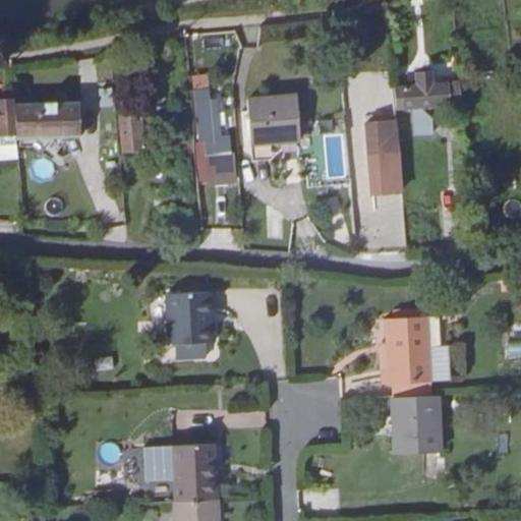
[(448,102),(447,82),(433,83),(431,70),(415,71),(415,84),(402,87),(403,106),(448,102)]
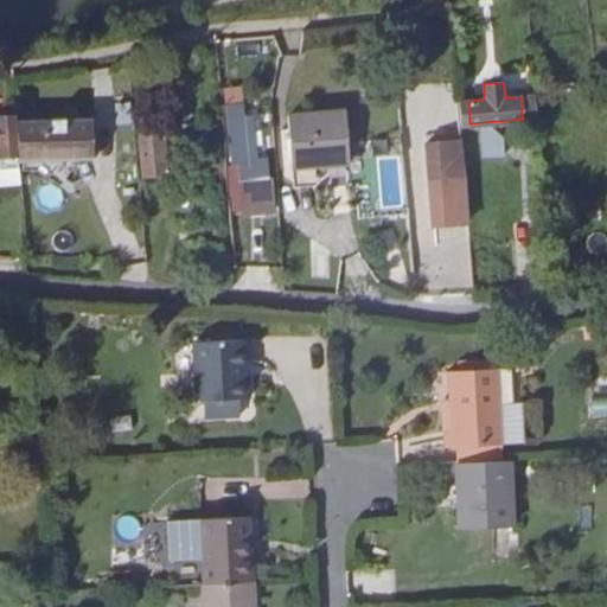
[(229,102),(230,109),(232,140),(234,151),(249,149),(244,101),(229,102)]
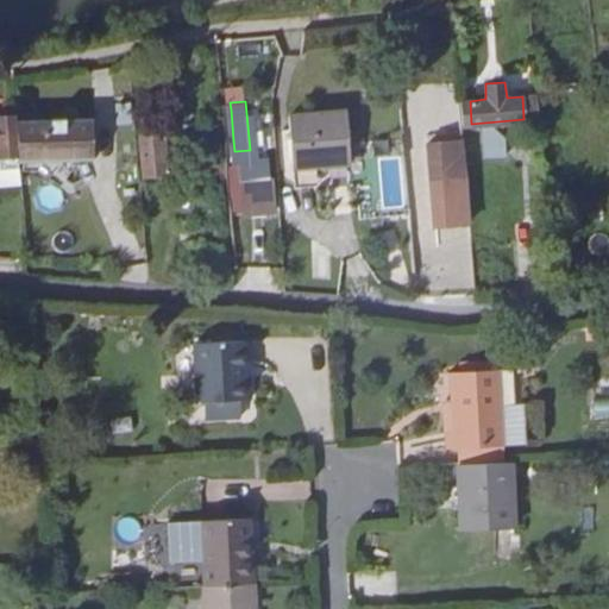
[(231,110),(224,110),(226,140),(233,140),(231,110)]
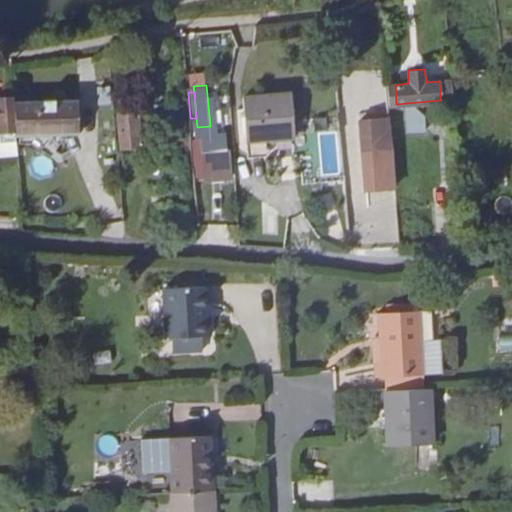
[(297,138),(294,95),(245,100),(249,142),(297,138)]
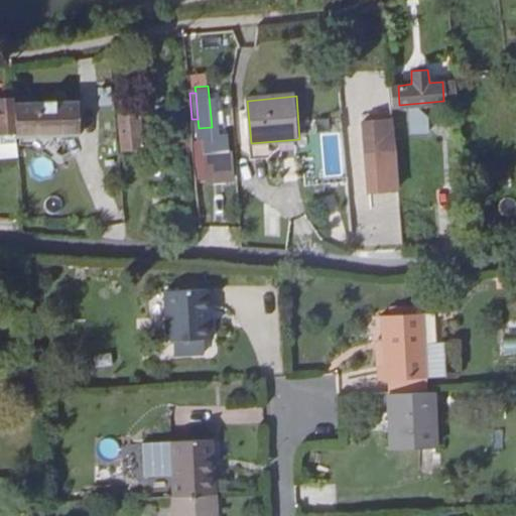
[(14,105),(13,98),(0,99),(0,136),(1,144),(17,143),(14,105)]
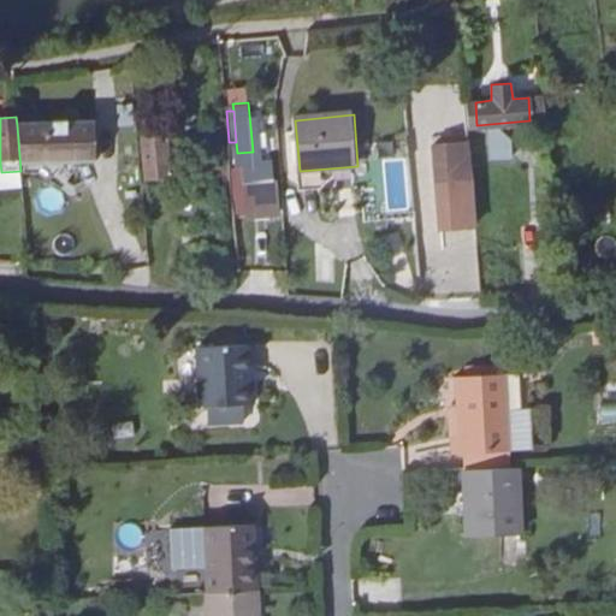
[(17,125),(21,171),(86,165),(83,120),(17,125)]
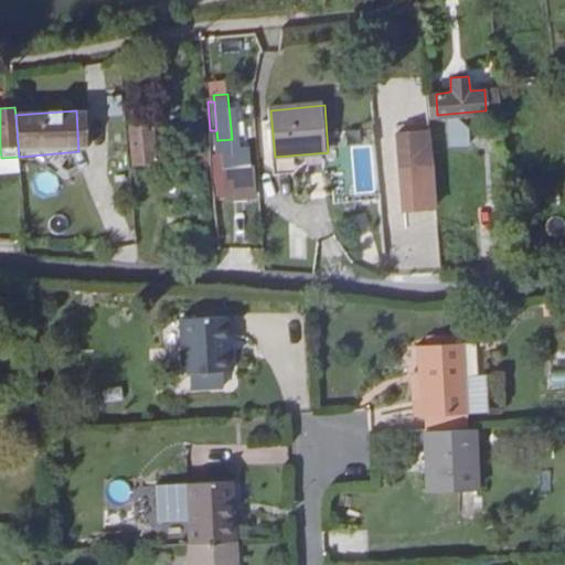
[(204,115),(188,115),(190,142),(206,141),(204,115)]
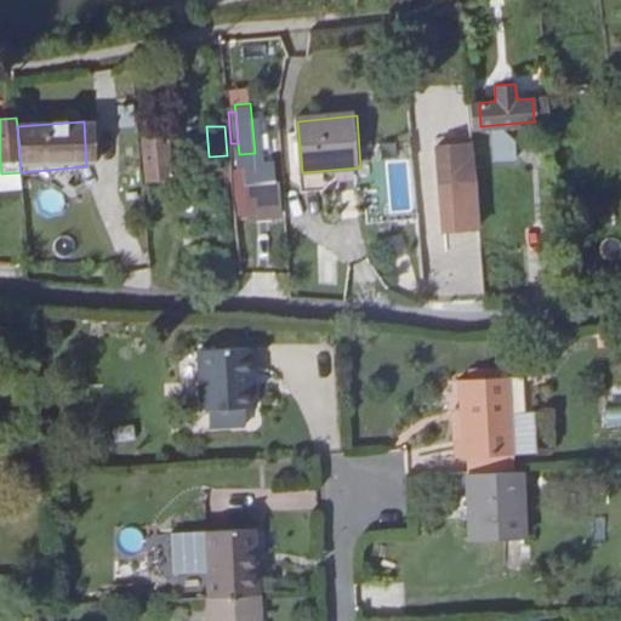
[(147,140),(165,138),(165,127),(147,130),(147,140)]
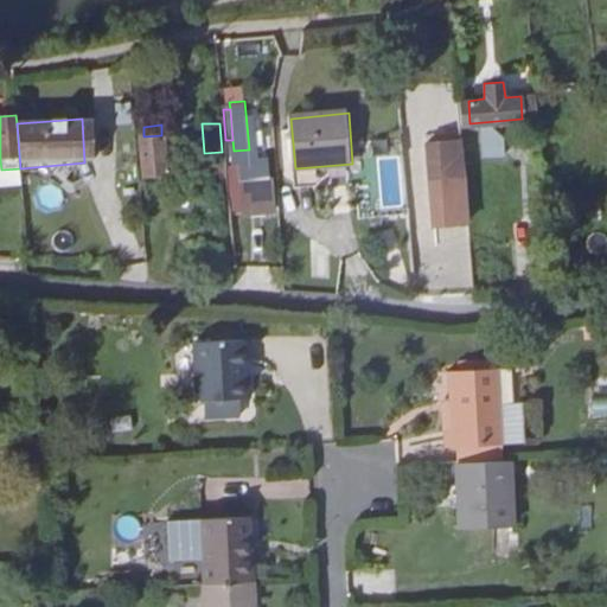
[(164,134),(161,135),(144,136),(141,136),(145,173),(167,171),(164,134)]
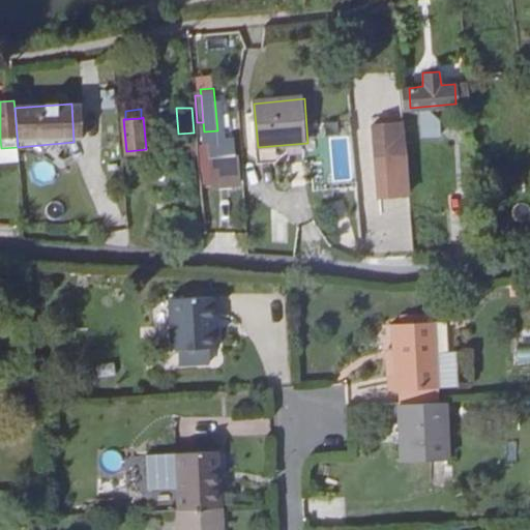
[(389,123),(373,124),(374,152),(404,150),(403,136),(390,137),(389,123)]
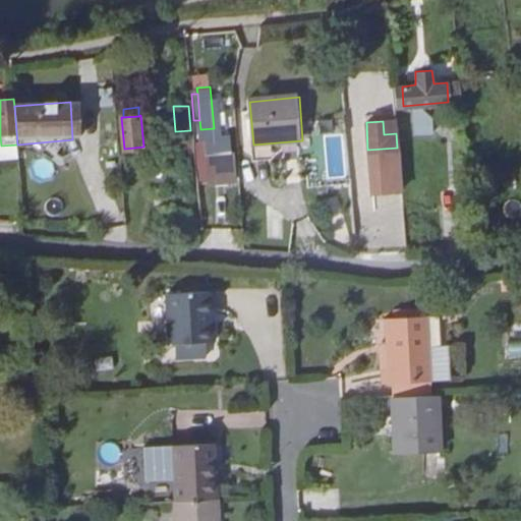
[(200,129),(198,129),(200,158),(232,155),(230,137),(215,138),(214,128),(200,129)]
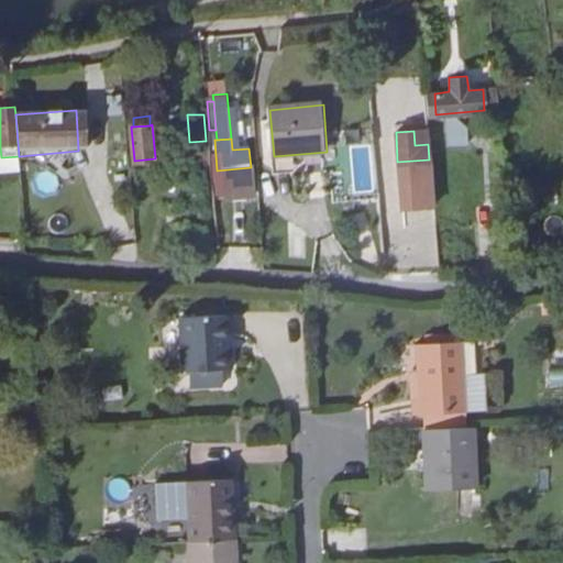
[(296,154),(274,156),(276,175),(297,173),(296,154)]
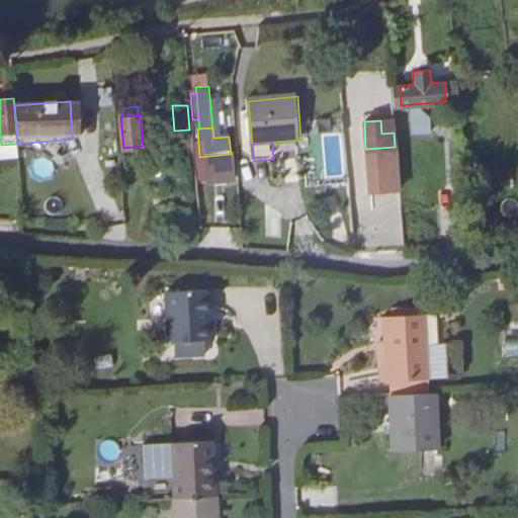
[(231,154),(199,157),(202,186),(234,183),(231,154)]
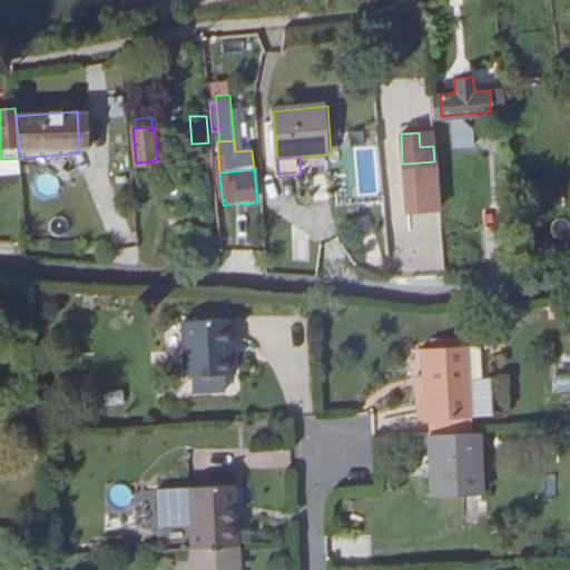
[(194,380),(200,380),(232,379),(242,377),(241,360),(236,360),(234,343),(232,324),(190,327),(194,380)]
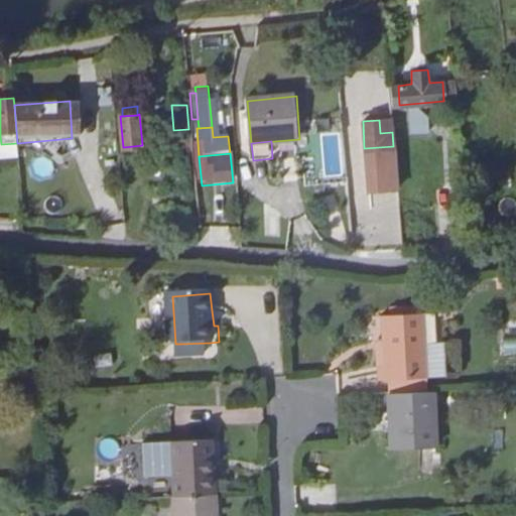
[(423,378),(429,378),(424,311),(382,315),(385,365),(378,366),(379,381),(391,380),(423,378)]
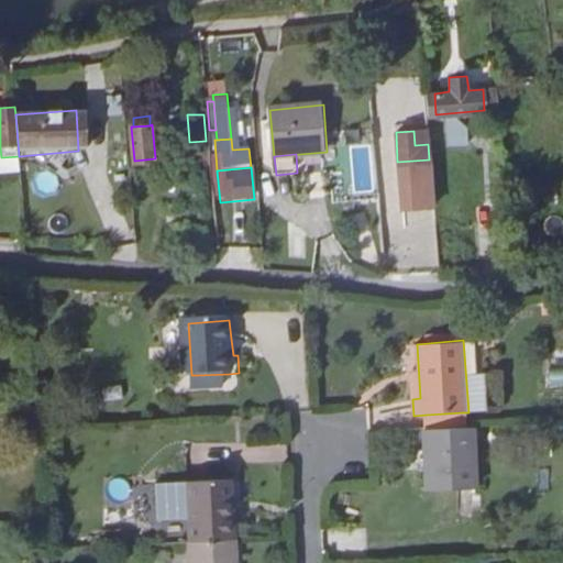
[(562,373),(562,356),(552,357),(552,373),(562,373)]
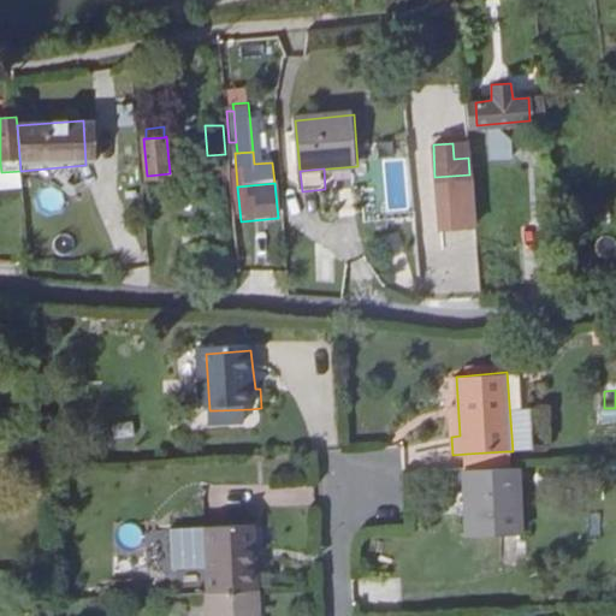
[(250,409),(217,410),(218,427),(252,426),(250,409)]
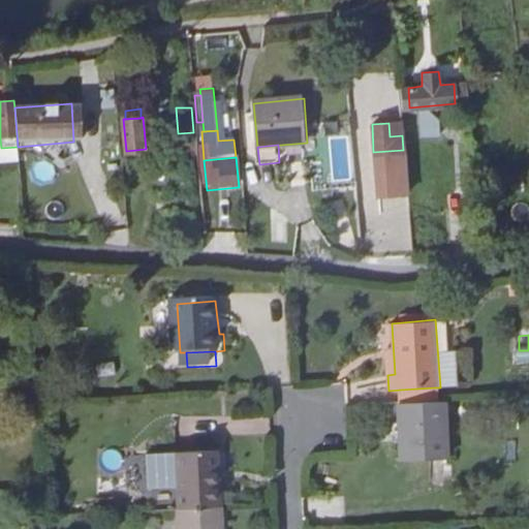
[(401,390),(402,402),(435,400),(434,387),(401,390)]
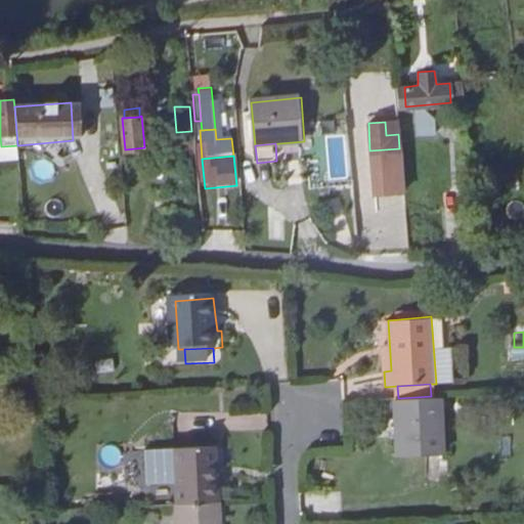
[(441,402),(396,404),(399,462),(444,459),(441,402)]
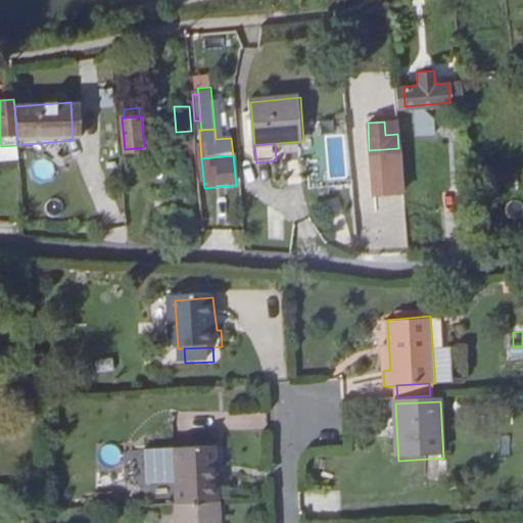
[(180,504),(223,501),(221,444),(179,446),(180,504)]
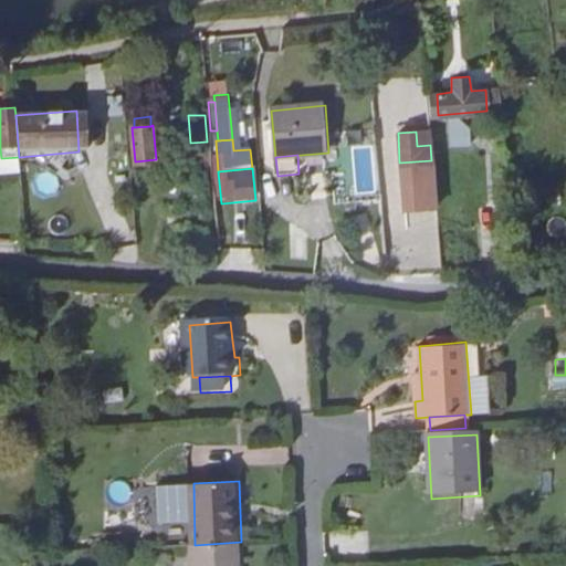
[(242,565),(241,542),(195,545),(194,545),(195,565),(242,565)]
